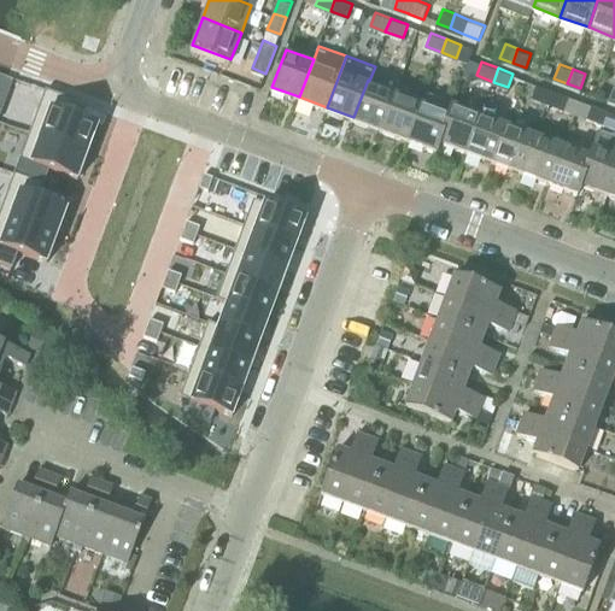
[(368,80),(353,117),(381,128),(396,90),(397,90),(402,77),(390,72),(384,86),(369,81),(368,80)]
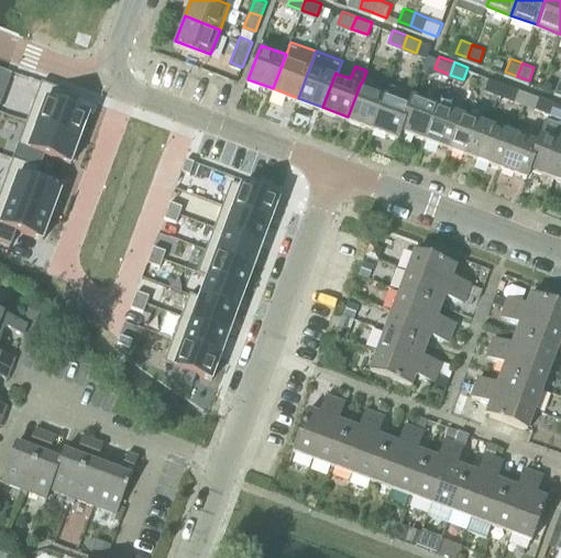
[(501,94),(505,81),(490,76),(485,88),(501,94)]
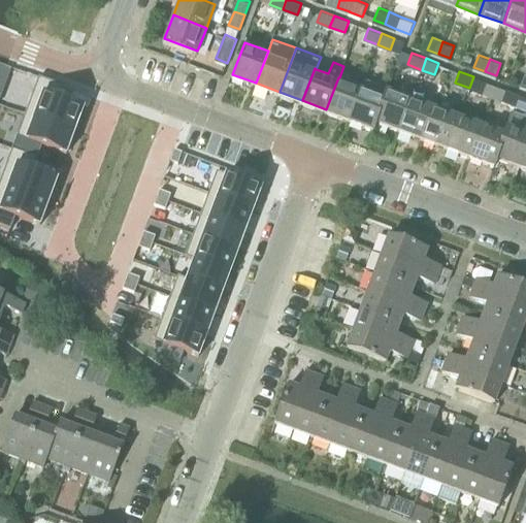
[(35,88),(27,109),(76,128),(85,105),(61,96),(65,83),(40,73),(35,88)]
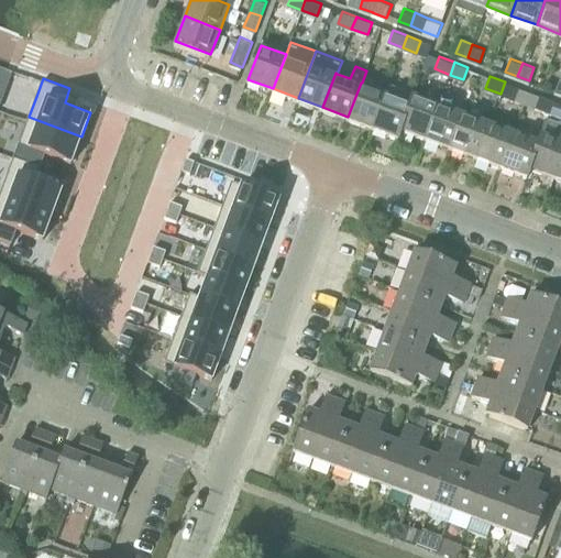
[(505,81),(501,94),(514,98),(518,86),(505,81)]
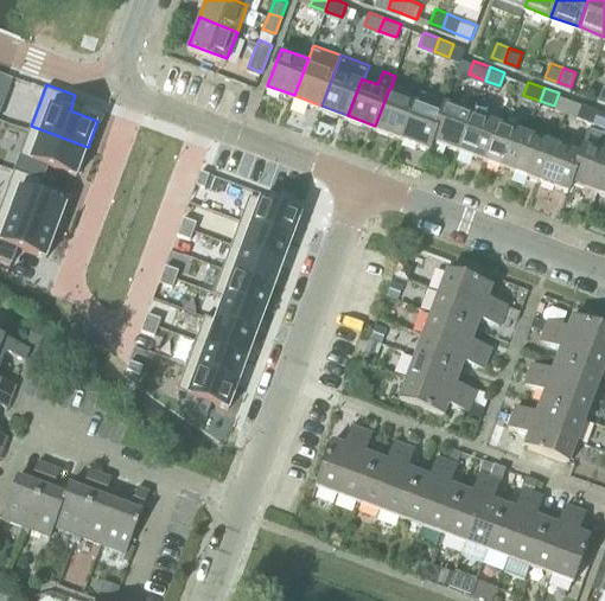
[(416,98),(390,89),(389,89),(375,126),(402,135),(416,98)]
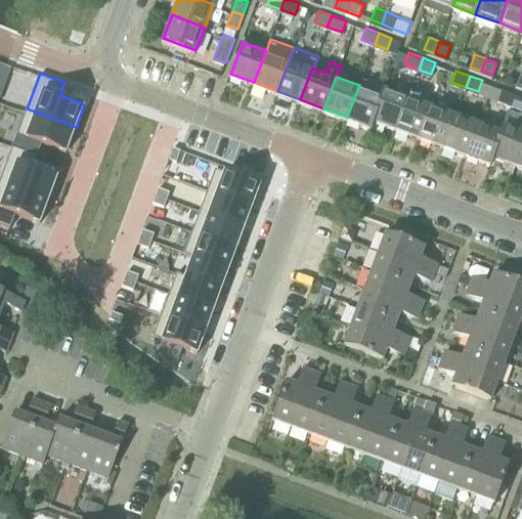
[(359,85),(347,117),(371,126),(374,119),(373,119),(385,86),(361,78),(359,85)]
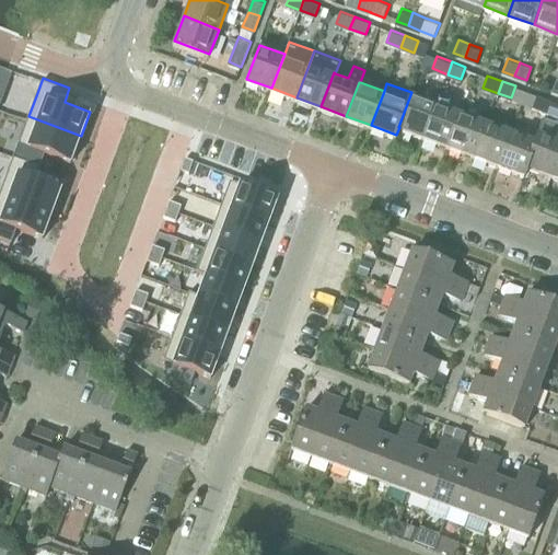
[(398,127),(399,127),(425,136),(438,102),(411,92),(398,127)]
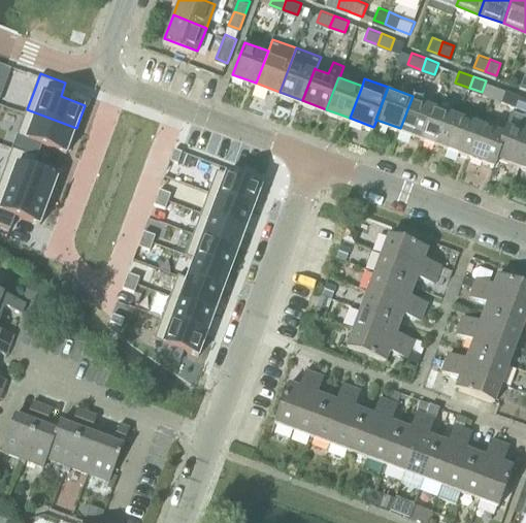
[(516,105),(520,94),(506,89),(502,100),(516,105)]
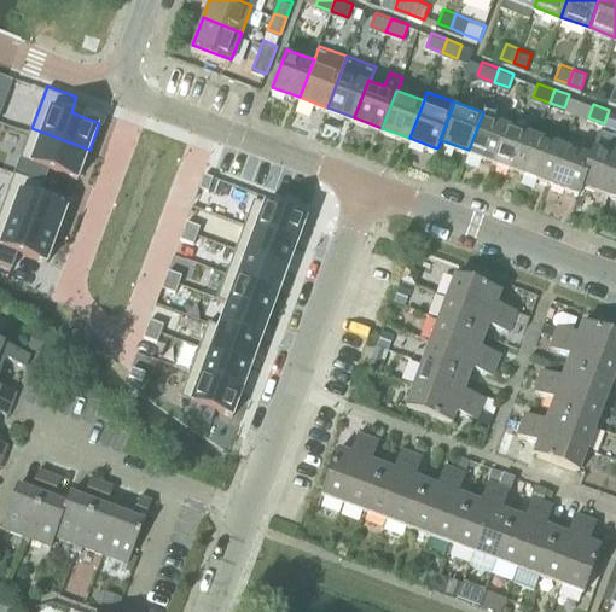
[(615,111),(609,110),(604,123),(615,127),(615,111)]
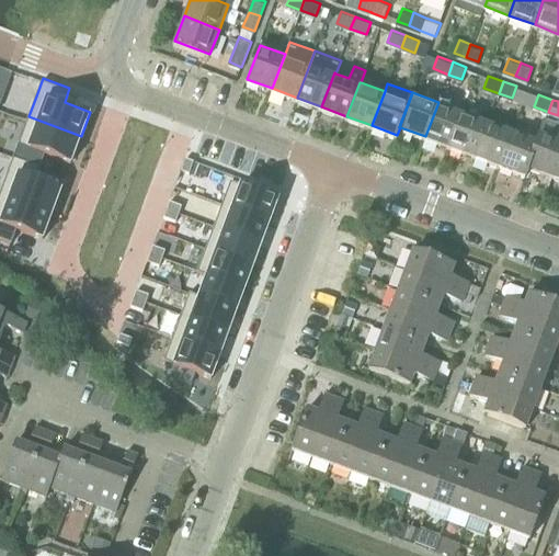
[(451,146),(464,112),(438,102),(425,136),(451,146)]
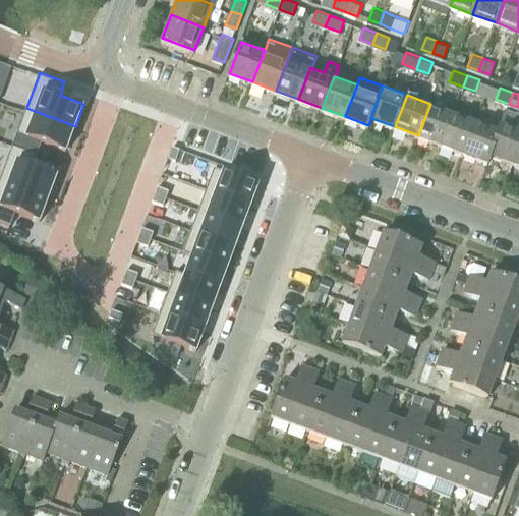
[(442,144),(453,112),(430,104),(418,135),(442,144)]
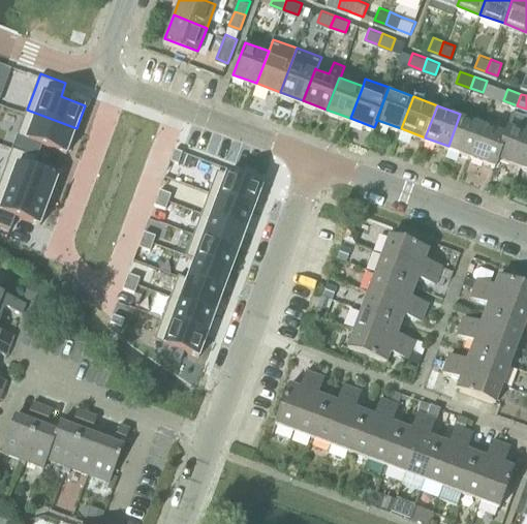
[(20,131),(14,146),(39,155),(43,142),(68,151),(76,128),(27,110),(20,131)]
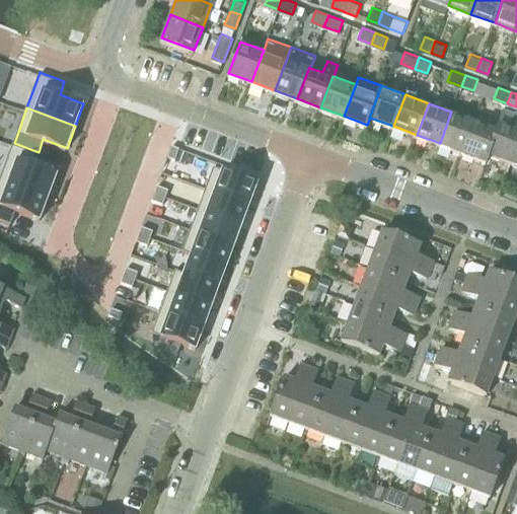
[(463,152),(474,121),(477,115),(468,111),(465,117),(451,112),(440,143),(463,152)]
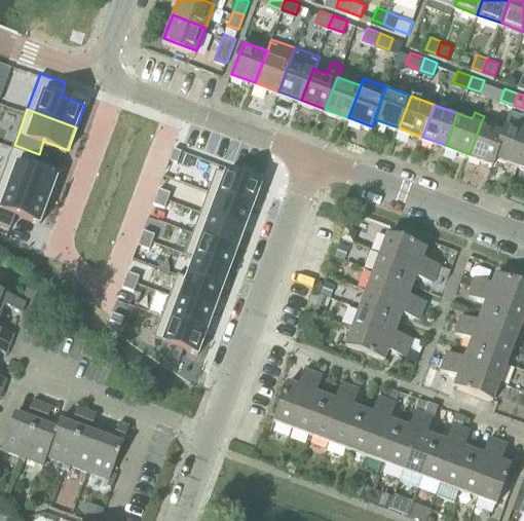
[(481,122),(470,154),(492,162),(494,155),(503,131),(481,122)]
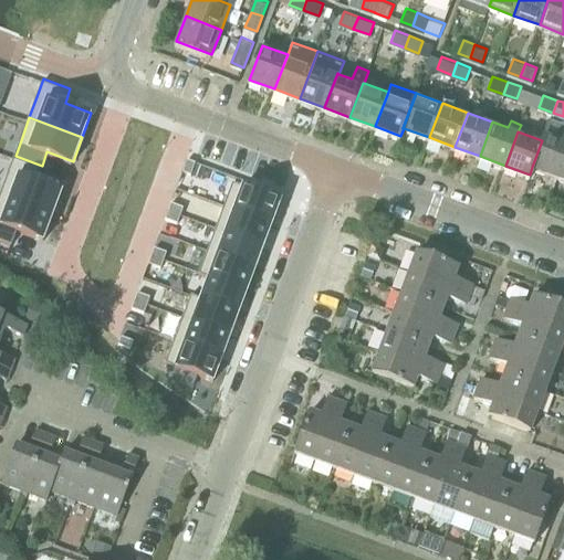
[(542,140),(532,167),(557,176),(563,158),(563,138),(545,131),(543,140),(542,140)]
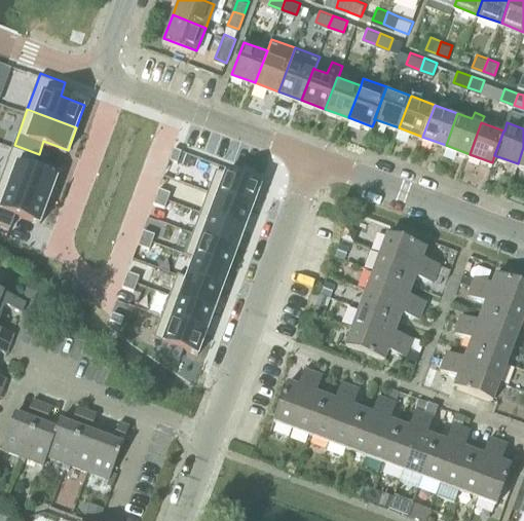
[(9,158),(1,180),(49,198),(58,176),(34,166),(39,154),(14,145),(9,158)]
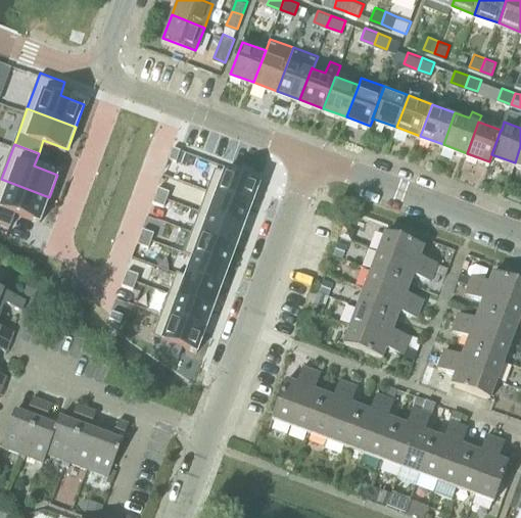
[(175,145),(171,156),(178,158),(182,148),(175,145)]
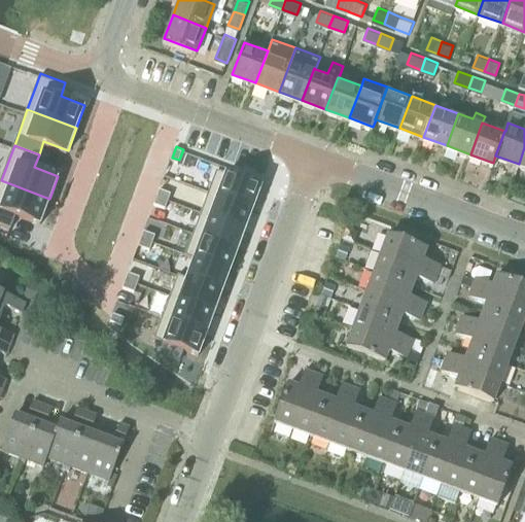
[(218,168),(210,189),(254,206),(263,184),(218,168)]
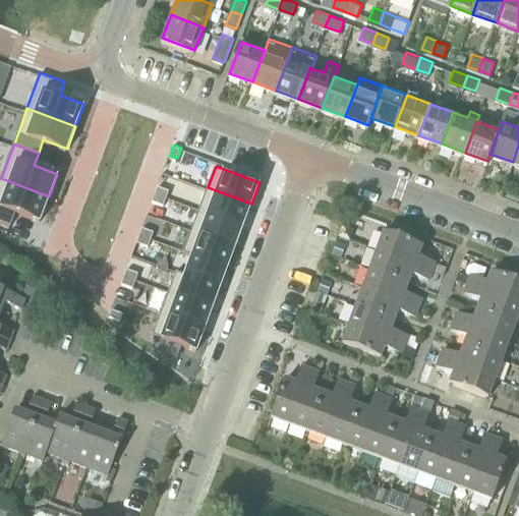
[(0,180),(0,218),(12,223),(17,210),(41,219),(49,196),(1,178),(0,180)]
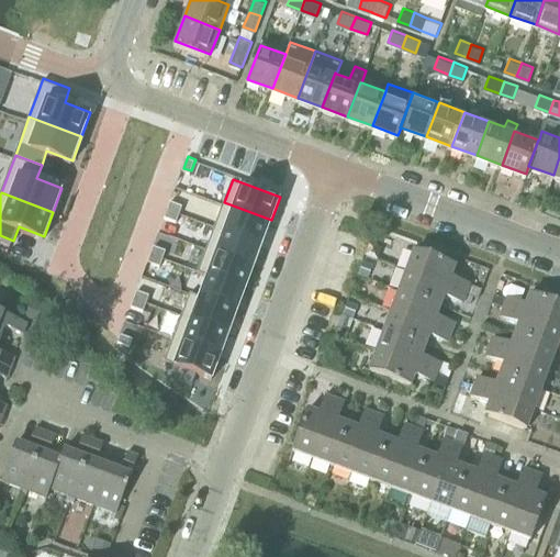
[(171,199),(169,207),(180,211),(183,203),(171,199)]
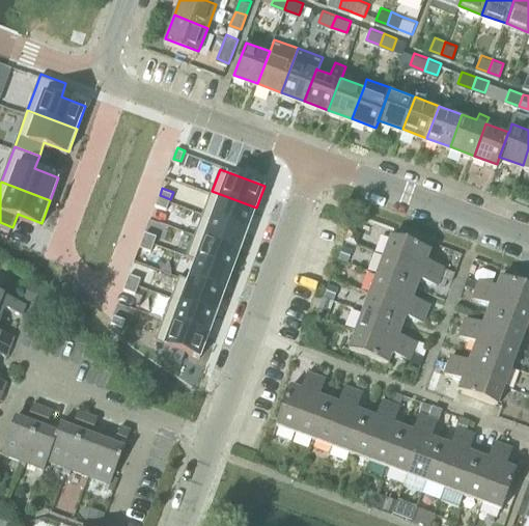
[(212,191),(203,212),(248,228),(256,208),(212,191)]
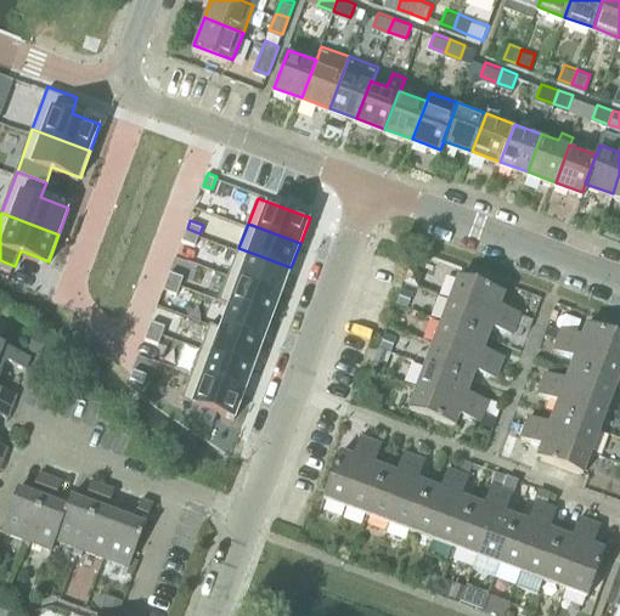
[(197,242),(199,233),(187,229),(184,237),(197,242)]
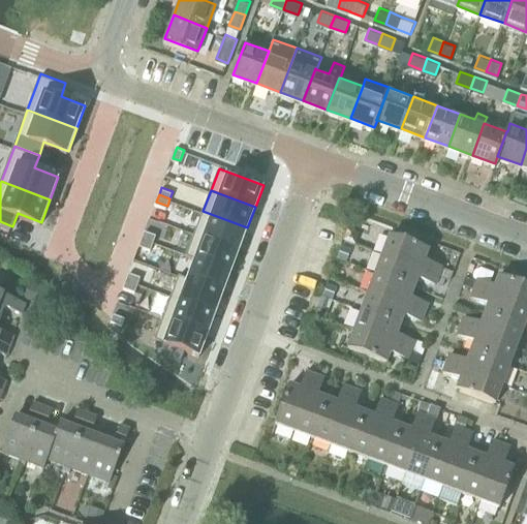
[(203,211),(195,232),(240,248),(247,227),(203,211)]
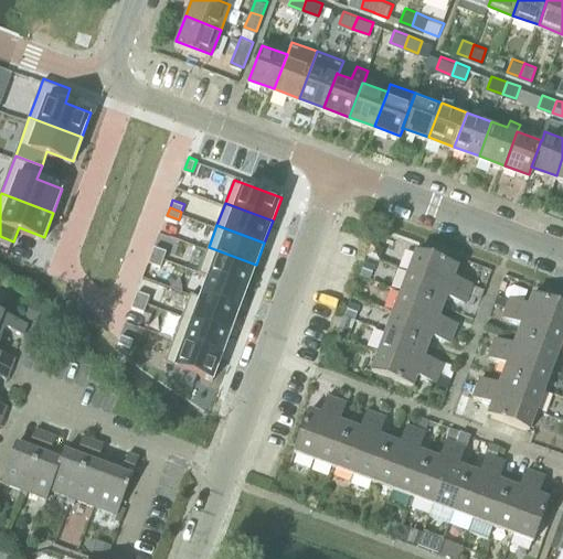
[(379,244),(372,242),(369,251),(380,255),(381,250),(379,244)]
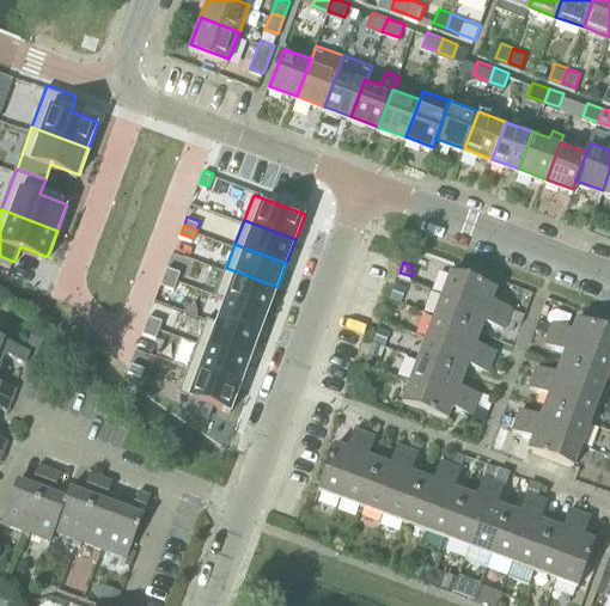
[(169,265),(166,274),(178,279),(182,269),(169,265)]
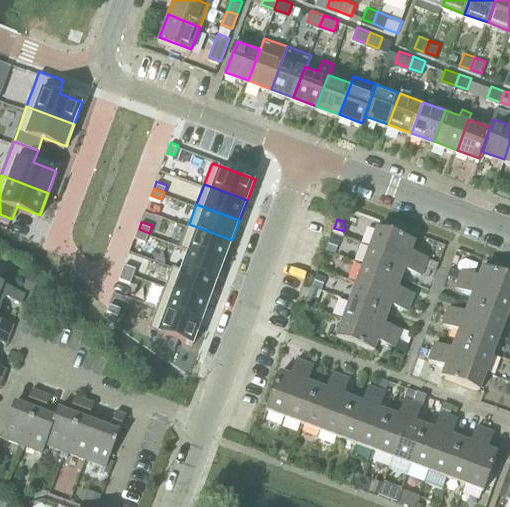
[(189,224),(181,244),(224,260),(232,240),(189,224)]
